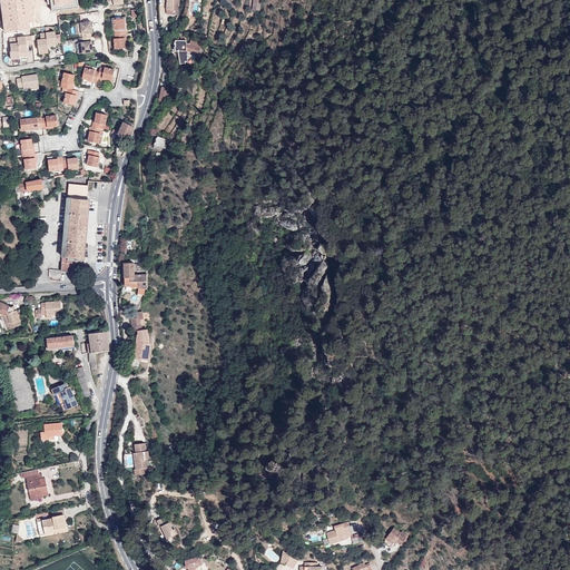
[(0,0),(0,7),(6,7),(8,27),(49,21),(59,20),(59,19),(59,18),(57,0),(0,0)]
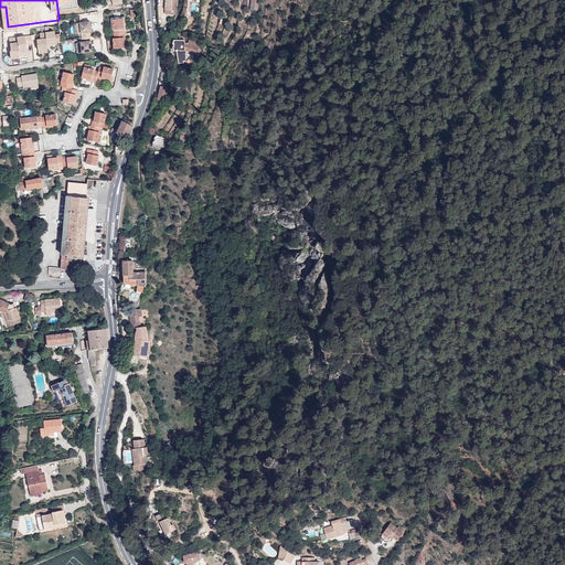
[(166,0),(164,13),(177,14),(178,10),(177,10),(177,0),(166,0)]
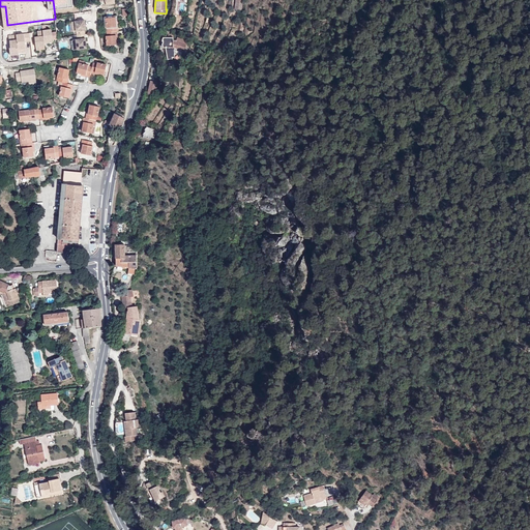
[(117,31),(116,22),(116,18),(106,19),(107,28),(108,28),(108,32),(116,31),(117,31)]
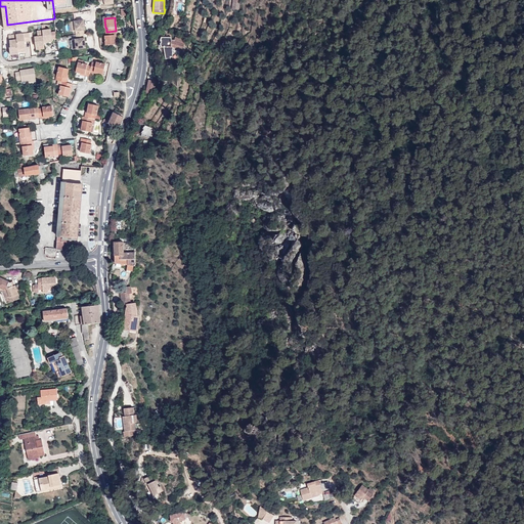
[(76,35),(84,34),(84,30),(85,30),(84,19),(74,22),(76,35)]
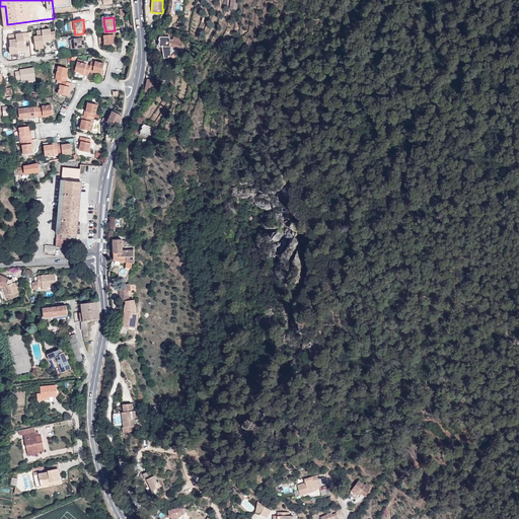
[(52,42),(51,29),(45,29),(45,24),(42,25),(43,30),(44,43),(52,42)]
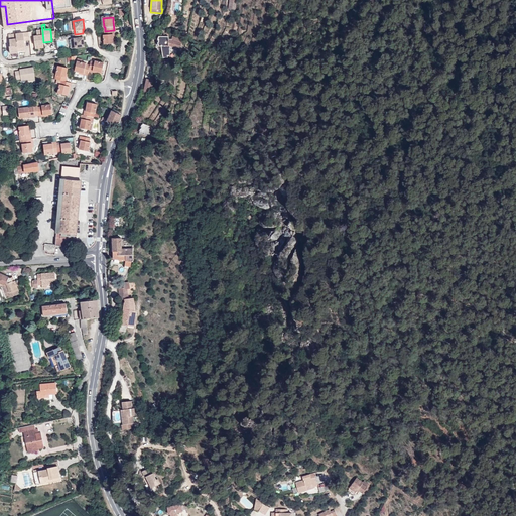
[(43,42),(42,30),(36,30),(37,36),(35,37),(36,45),(43,44),(43,42)]
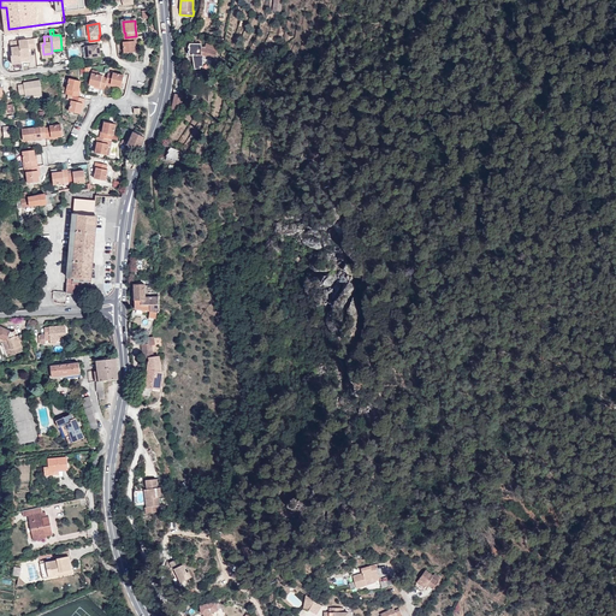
[(135,46),(135,36),(125,37),(124,37),(124,42),(123,42),(124,53),(136,52),(135,46)]
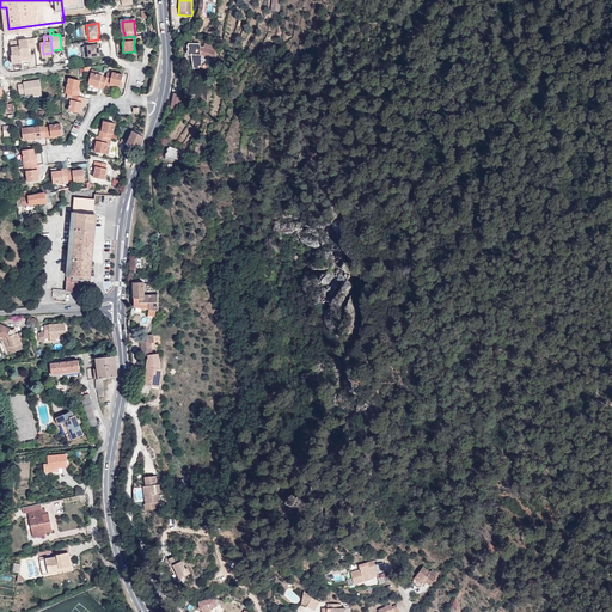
[(29,49),(35,48),(34,38),(10,42),(11,48),(12,55),(11,55),(12,63),(22,62),(22,61),(22,57),(30,56),(29,49)]
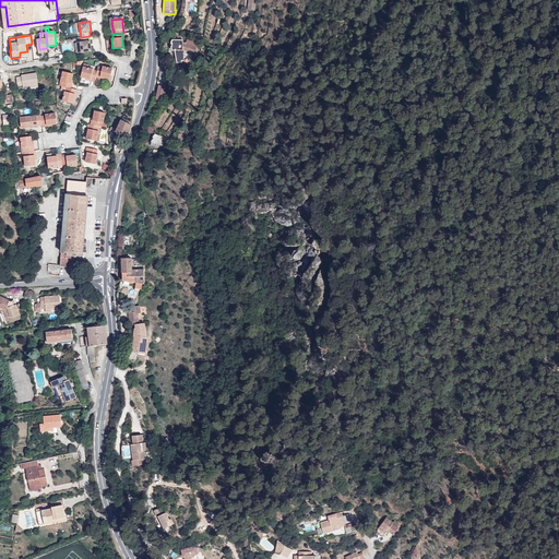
[(80,42),(81,52),(92,51),(90,36),(81,37),(82,42),(80,42)]
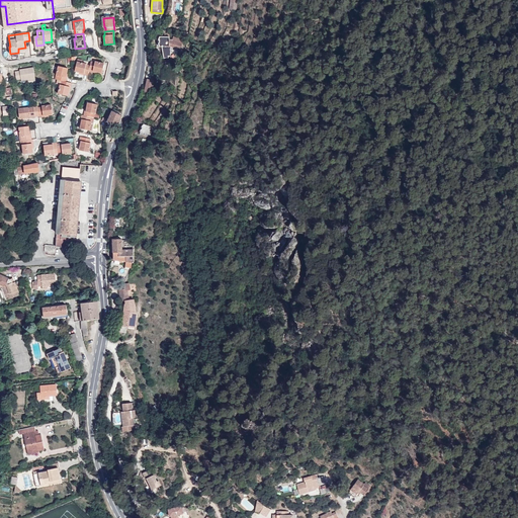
[(169,39),(169,36),(160,36),(160,47),(162,47),(164,58),(168,58),(168,56),(170,56),(170,47),(180,49),(182,38),(173,36),(172,40),(169,39)]
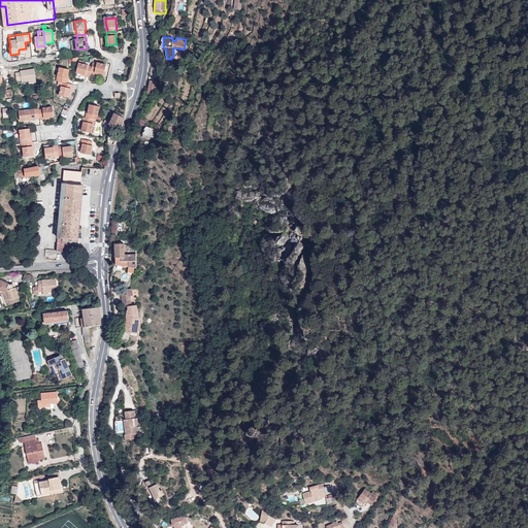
[(104,74),(106,64),(97,62),(97,63),(93,62),(92,67),(91,71),(99,73),(104,74)]
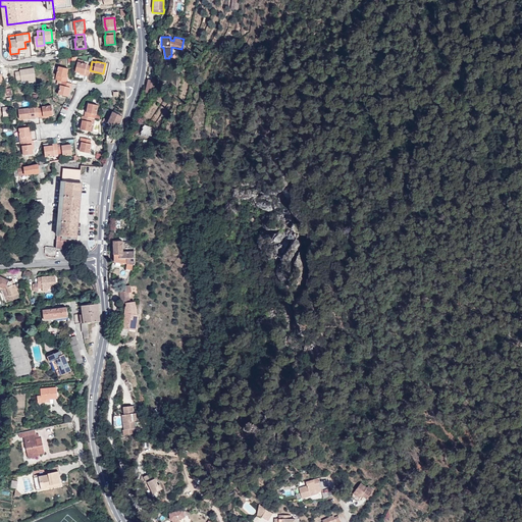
[(90,70),(91,66),(87,65),(87,64),(77,62),(75,71),(80,72),(85,74),(85,73),(89,74),(89,72),(90,70)]
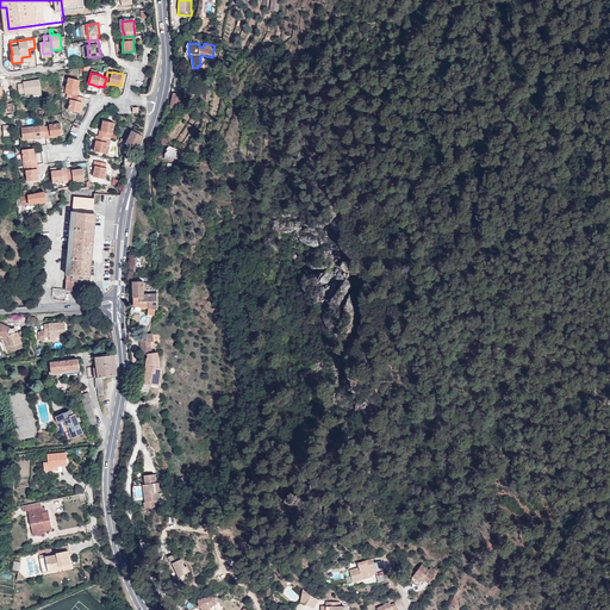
[(79,87),(80,80),(68,78),(64,93),(67,94),(76,95),(78,91),(79,87)]
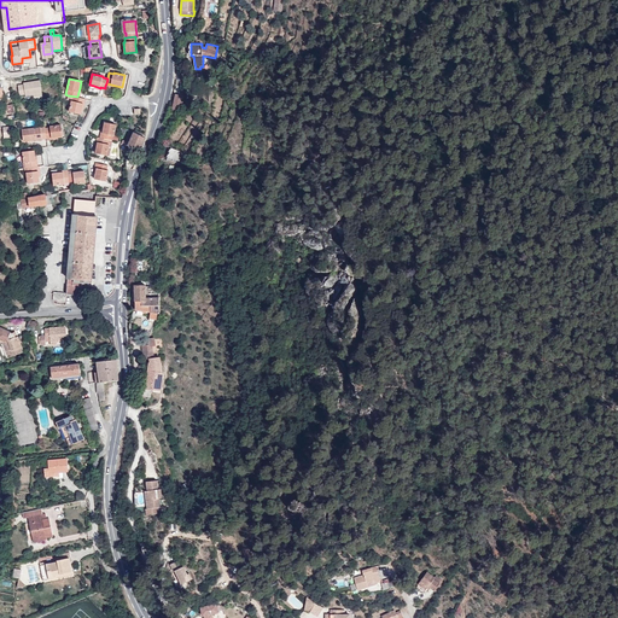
[(42,95),(40,81),(23,83),(24,85),(18,86),(19,95),(25,94),(25,95),(33,94),(34,97),(42,95)]
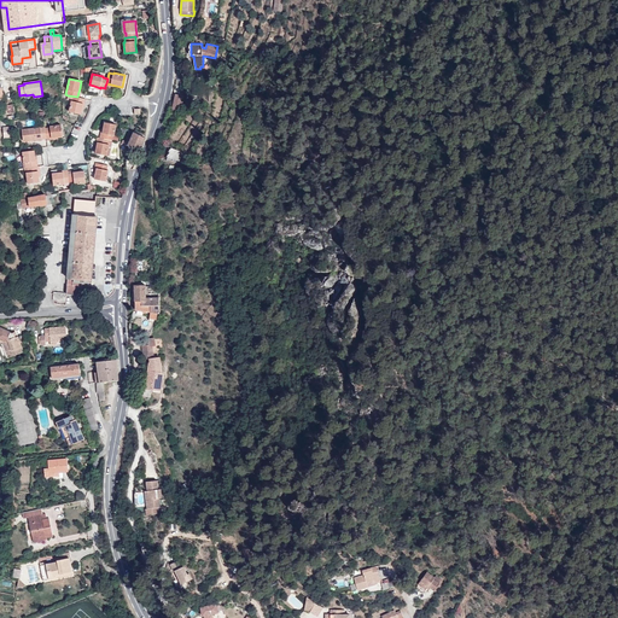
[(181,111),(184,95),(175,94),(173,109),(181,111)]
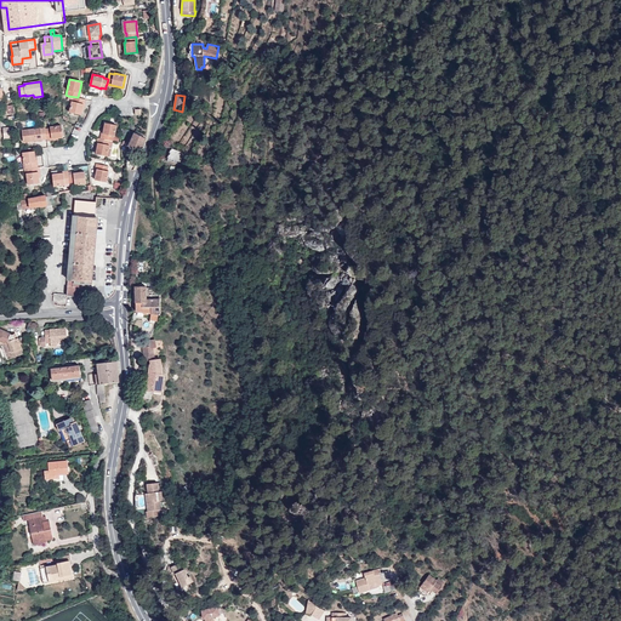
[(83,109),(84,104),(85,100),(79,98),(78,97),(68,96),(68,101),(72,101),(69,113),(81,115),(83,109)]
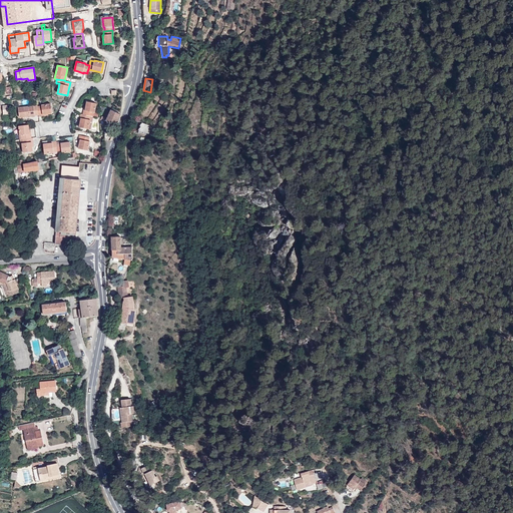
[(143,104),(147,93),(142,91),(138,102),(143,104)]
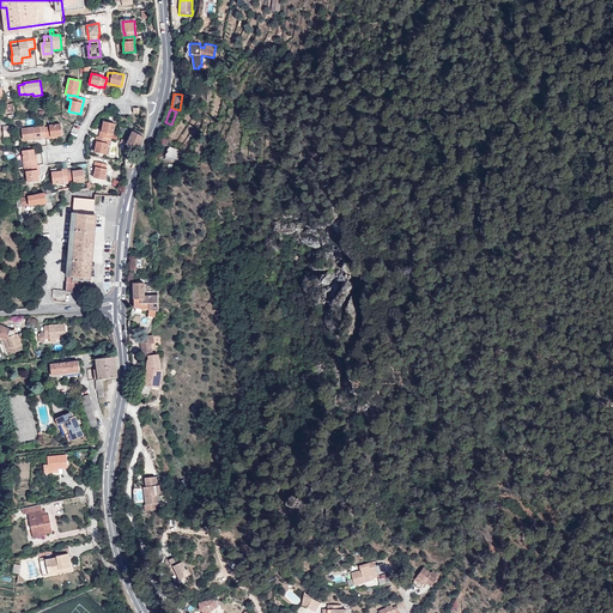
[(113,134),(115,123),(104,121),(103,127),(102,132),(101,137),(109,139),(111,139),(117,140),(119,135),(113,134)]
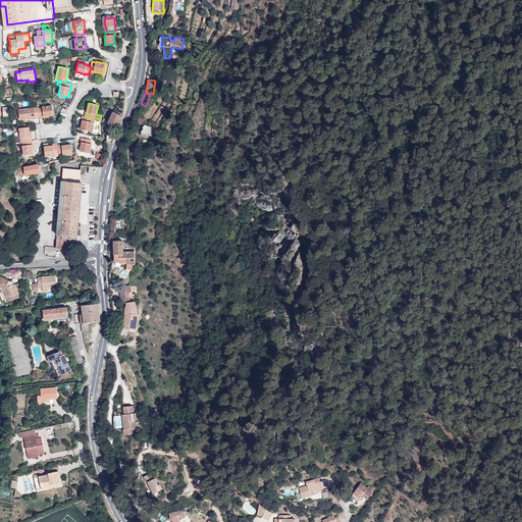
[(53,115),(52,105),(43,106),(43,107),(39,108),(40,117),(48,116),(53,115)]
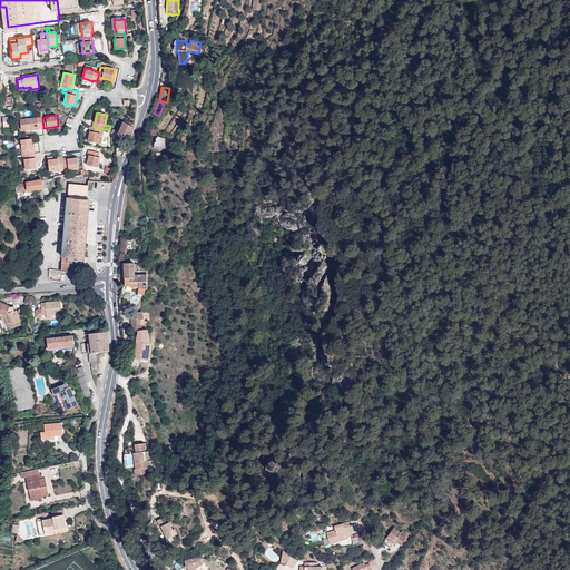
[(43,128),(42,118),(41,117),(20,119),(21,130),(43,128)]
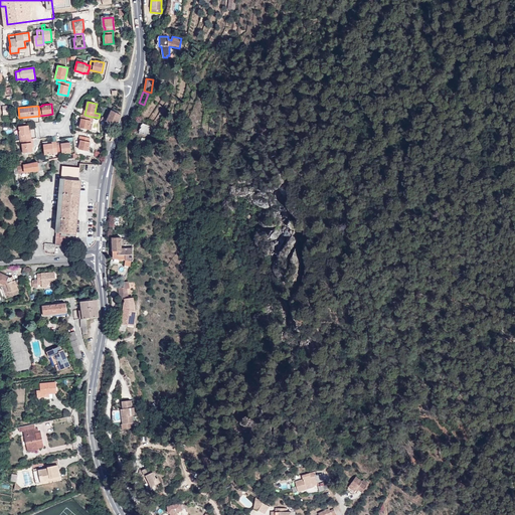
[(108,122),(117,126),(122,116),(113,112),(108,122)]
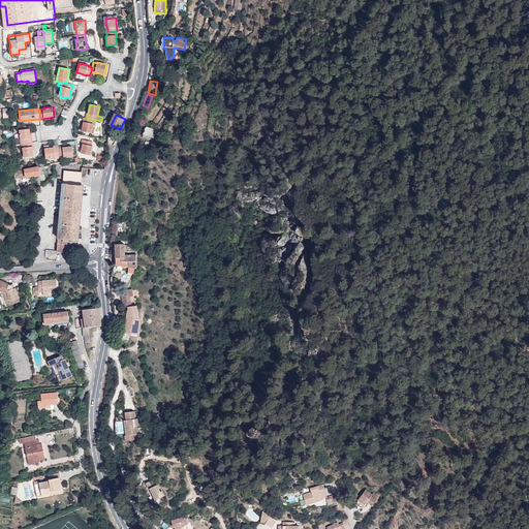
[(92,133),(94,120),(87,118),(86,118),(85,118),(84,122),(83,126),(82,131),(92,133)]
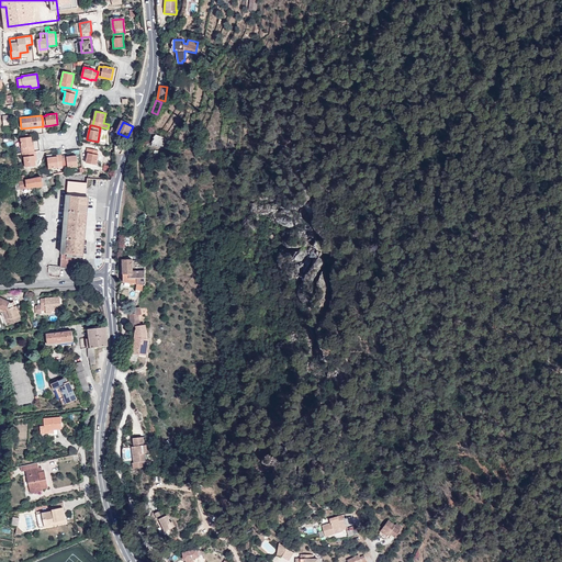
[(167,136),(157,133),(153,144),(164,147),(167,136)]
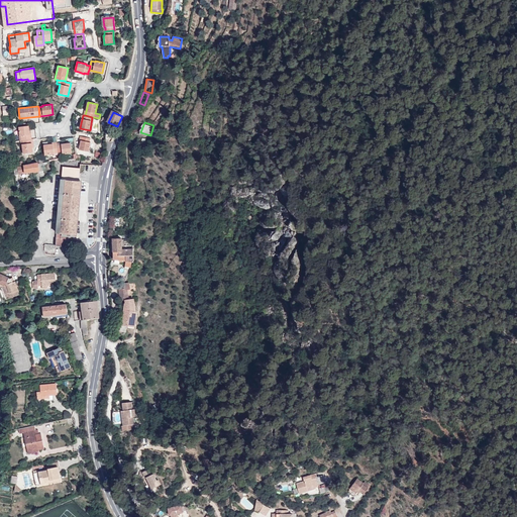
[(30,139),(29,130),(28,125),(19,127),(20,136),(21,136),(21,140),(23,140),(30,139)]
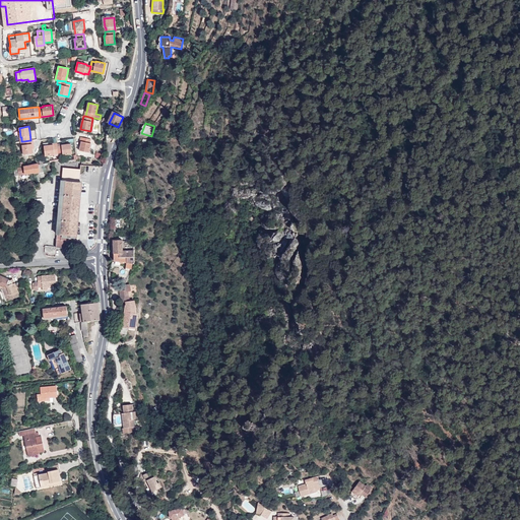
[(89,152),(91,143),(89,143),(90,139),(82,137),(80,146),(79,150),(89,152)]
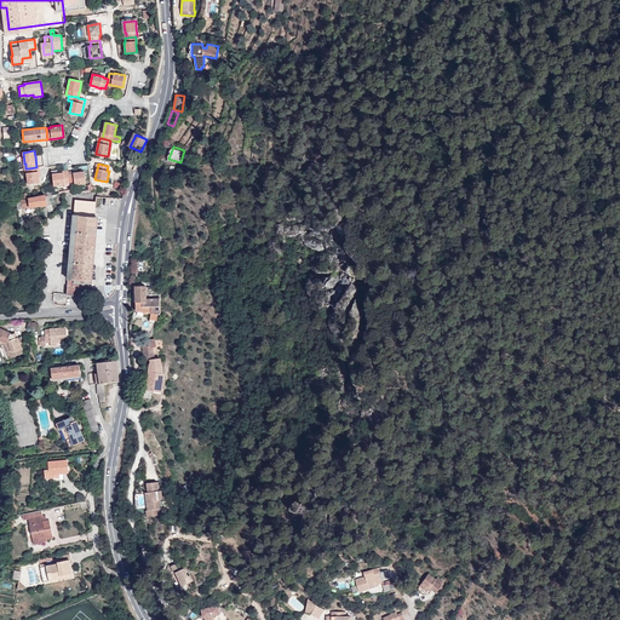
[(39,177),(38,167),(36,167),(28,168),(28,173),(27,173),(28,184),(40,183),(39,177)]
